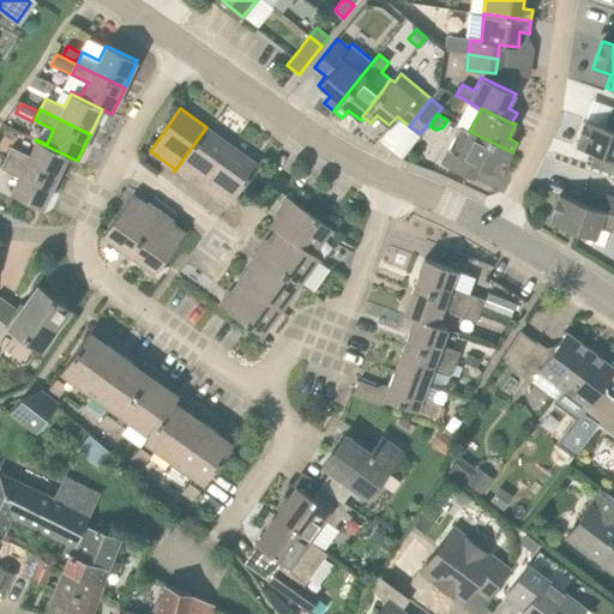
[(590,167),(613,174),(613,125),(613,128),(585,120),(576,146),(594,154),(590,167)]
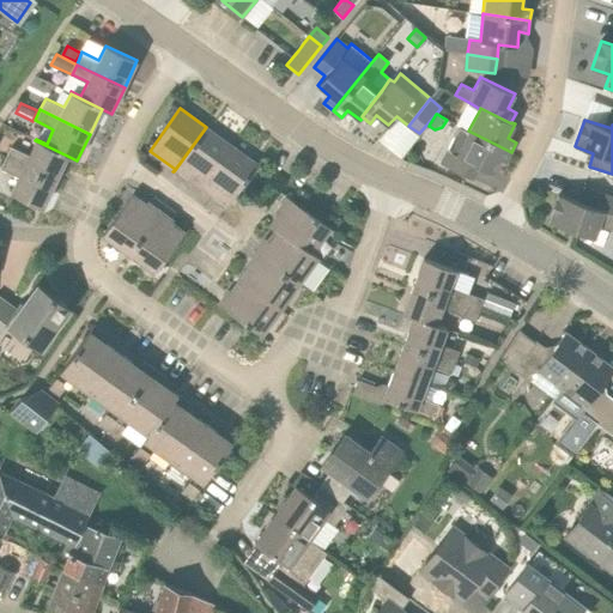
[(201,188),(232,146),(206,127),(174,171),(175,173),(176,170),(181,173),(201,188)]
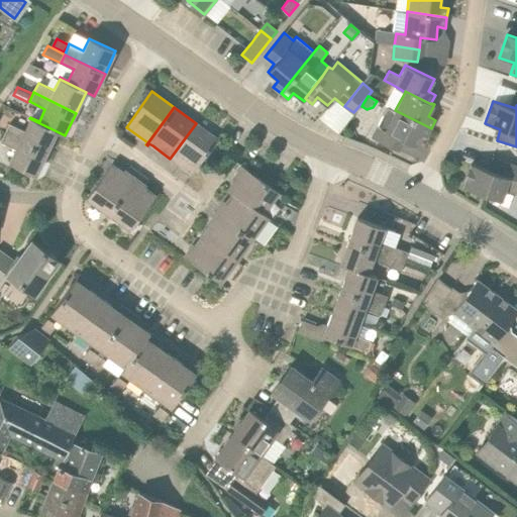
[(431,128),(395,110),(395,111),(387,107),(377,126),(372,137),(399,151),(404,141),(413,145),(419,133),(426,137),(431,128)]
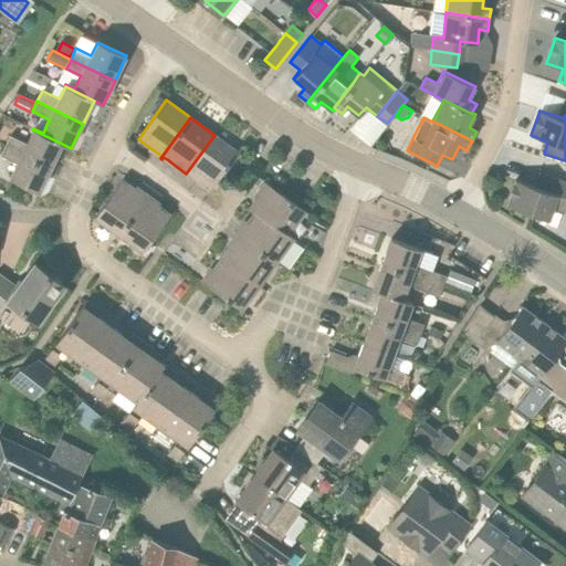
[(10,134),(4,146),(51,168),(62,144),(32,130),(27,143),(10,134)]
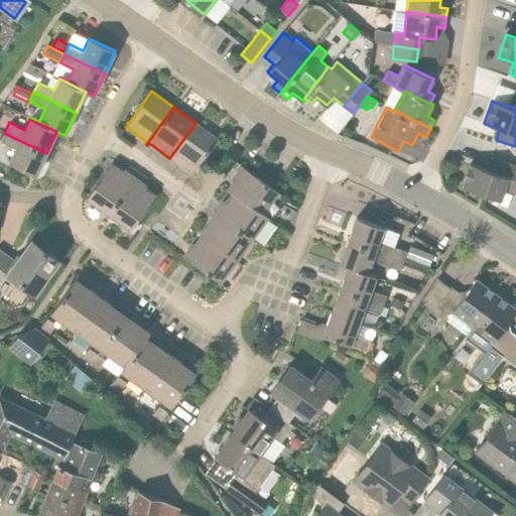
[(191,174),(217,138),(196,123),(169,158),(191,174)]
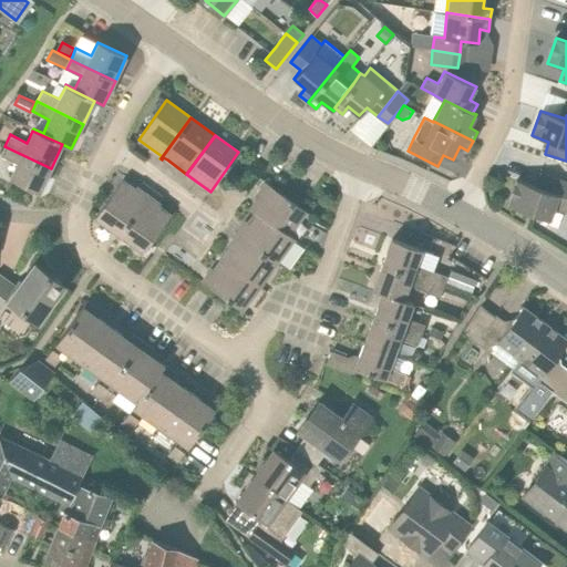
[(39,193),(51,168),(4,146),(0,155),(17,163),(10,178),(39,193)]
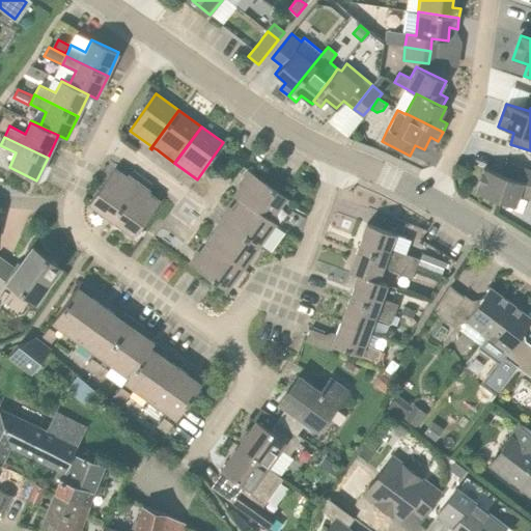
[(530,198),(530,171),(511,165),(507,176),(483,169),(476,192),(514,205),(518,195),(530,198)]
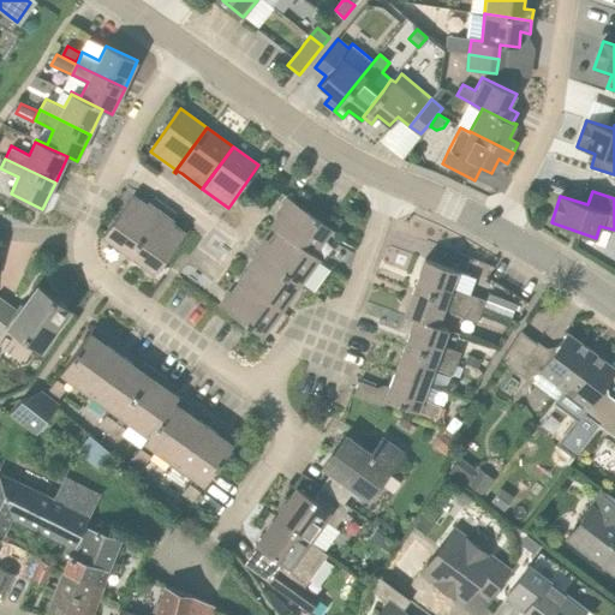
[(102,237),(129,256),(159,214),(133,195),(102,237)]
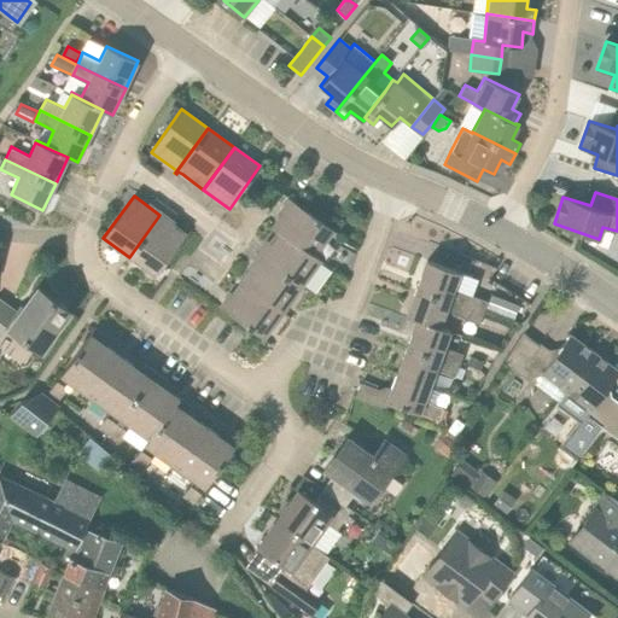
[(273,226),(316,256),(334,231),(291,200),(273,226)]
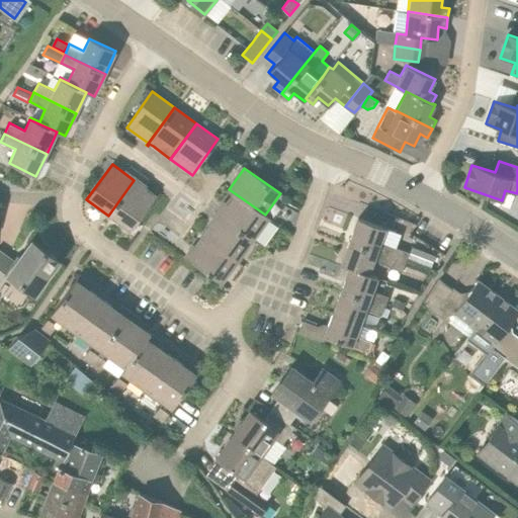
[(135,177),(134,180),(108,216),(131,232),(157,196),(135,181),(137,178),(135,177)]
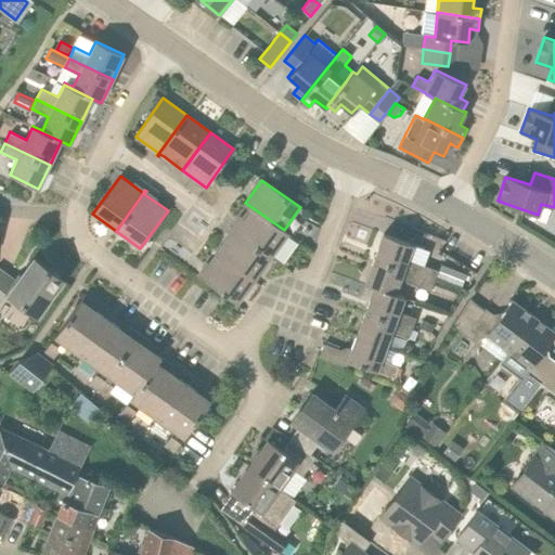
[(245,203),(244,204),(244,205),(249,208),(240,221),(236,227),(233,230),(272,258),(288,234),(284,230),(245,203)]
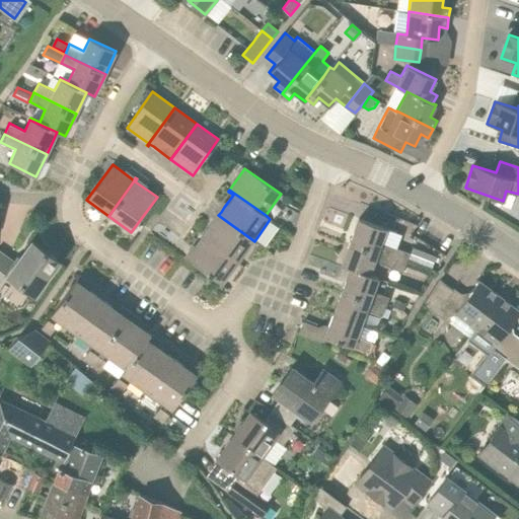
[(218,215),(216,213),(215,215),(218,216),(203,237),(238,263),(254,241),(218,215)]
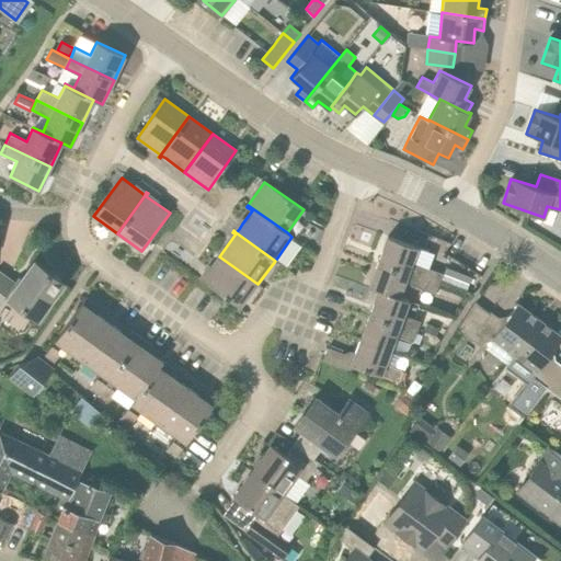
[(438,284),(443,274),(412,262),(418,248),(388,237),(378,262),(438,284)]
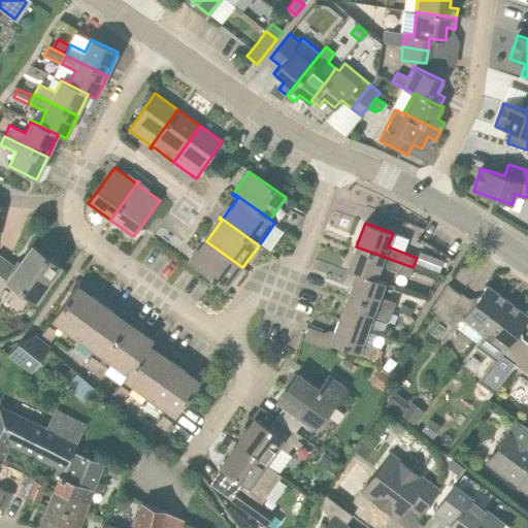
[(206,241),(190,264),(226,290),(242,267),(206,241)]
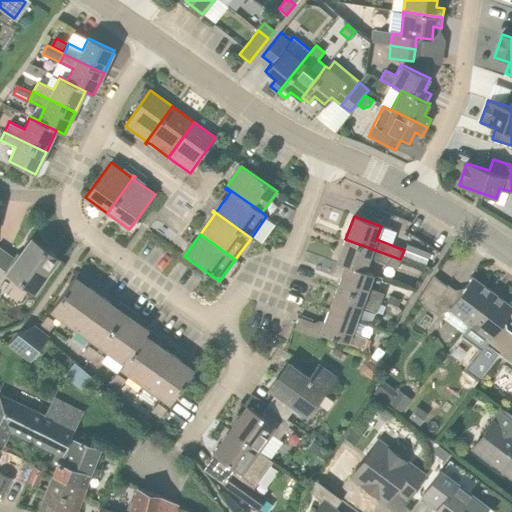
[(8,272),(34,291),(58,258),(31,239),(16,260),(8,255),(0,248),(0,275),(4,269),(8,272)]
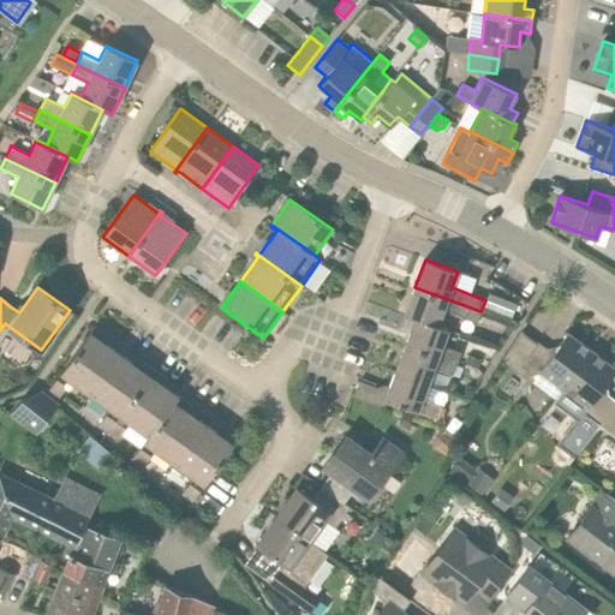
[(481,311),(415,287),(405,315),(415,318),(448,332),(448,329),(437,326),(443,310),(463,317),(463,316),(477,322),(481,311)]
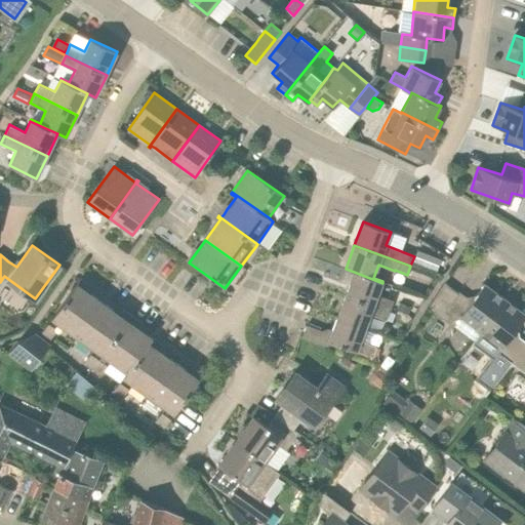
[(412,263),(421,266),(425,256),(415,253),(412,263)]
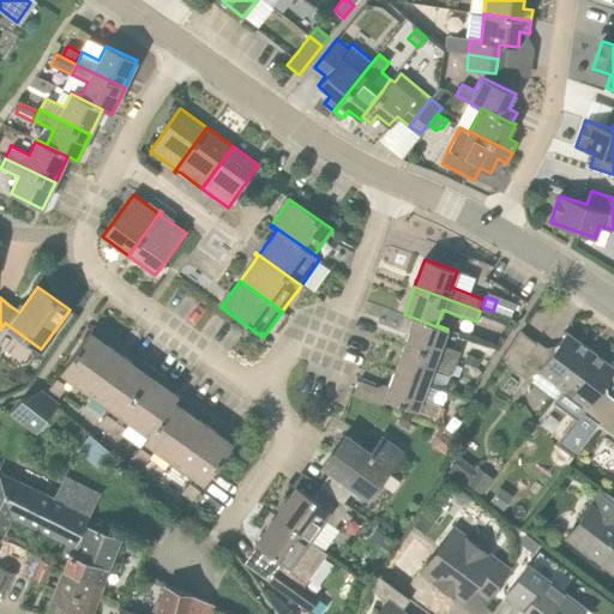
[(447,331),(414,318),(404,347),(456,366),(461,353),(441,345),(447,331)]
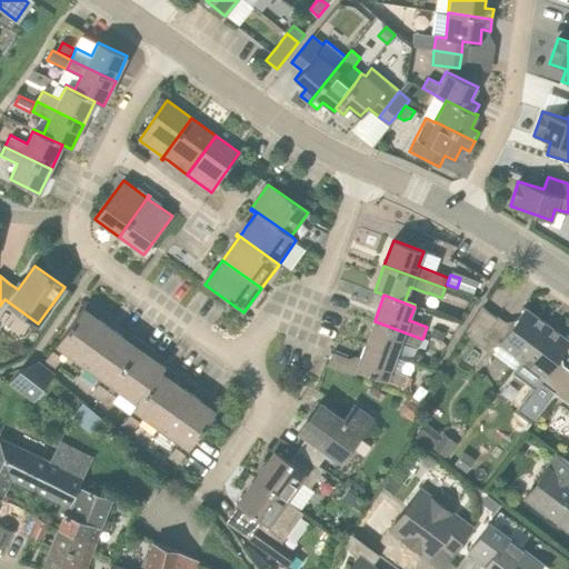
[(133,336),(132,337),(129,341),(91,313),(96,308),(87,302),(46,360),(56,367),(66,352),(101,378),(91,392),(109,406),(119,390),(138,403),(122,425),(132,431),(142,416),(179,442),(169,457),(178,463),(219,406),(211,399),(207,405),(203,402),(169,378),(172,372),(146,352),(150,347),(133,336)]
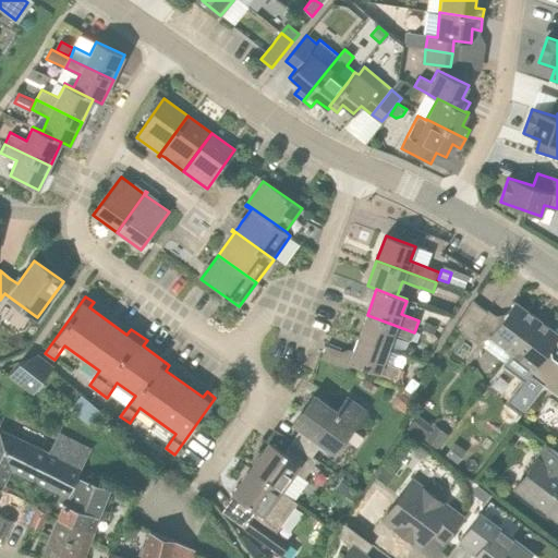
[(486,311),(473,301),(453,327),(483,348),(490,337),(512,353),(537,319),(512,301),(511,302),(513,304),(511,306),(505,316),(502,315),(498,320),(488,312),(489,311),(487,310),(486,311)]
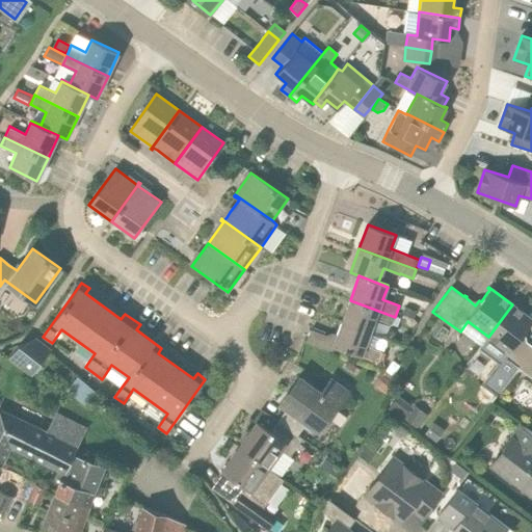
[(395,317),(350,300),(341,323),(370,334),(376,319),(392,325),(395,317)]
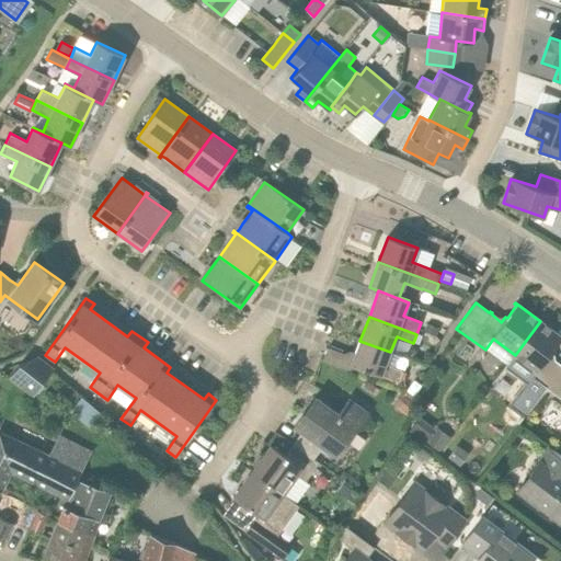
[(560,336),(540,321),(515,355),(537,371),(531,377),(547,388),(560,367),(560,366),(549,357),(560,340),(560,336)]
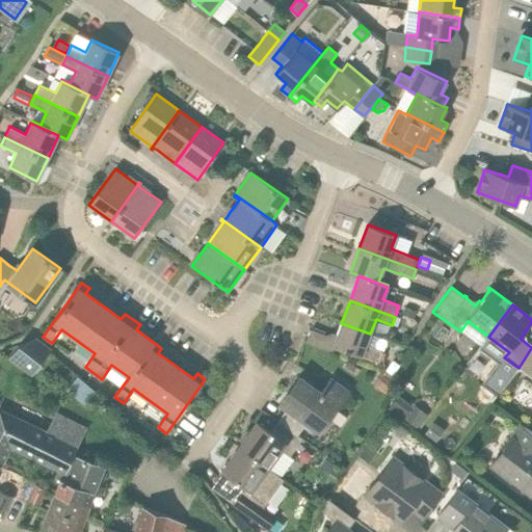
[(402,306),(400,314),(411,318),(415,311),(402,306)]
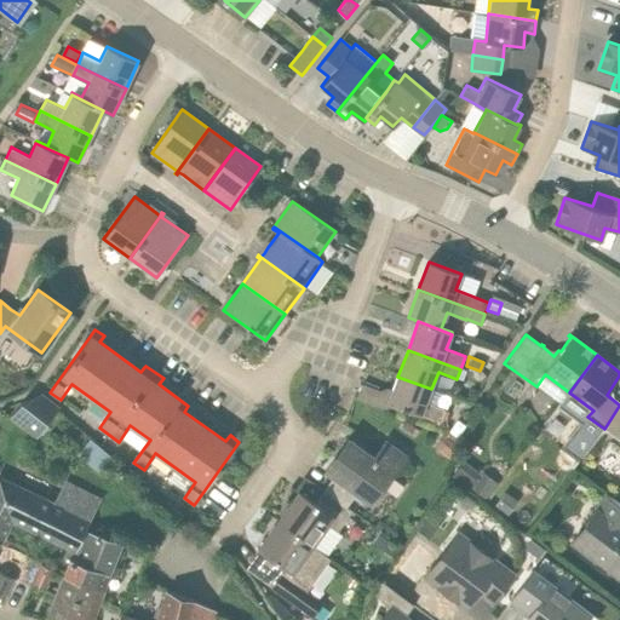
[(482,373),(468,368),(463,380),(477,385),(482,373)]
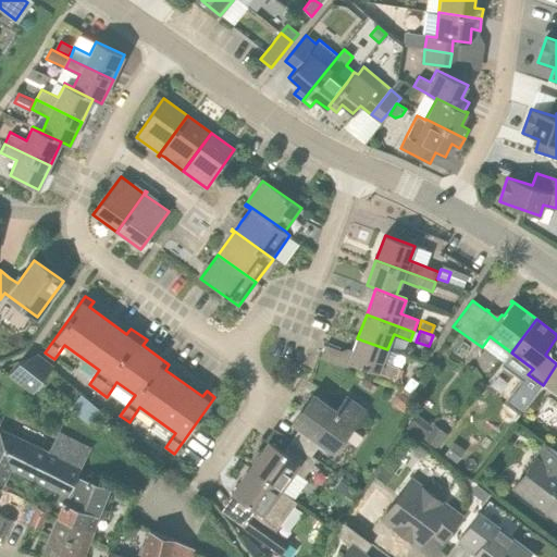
[(393,379),(395,380),(399,368),(383,362),(387,349),(357,338),(348,362),(357,366),(393,379)]
